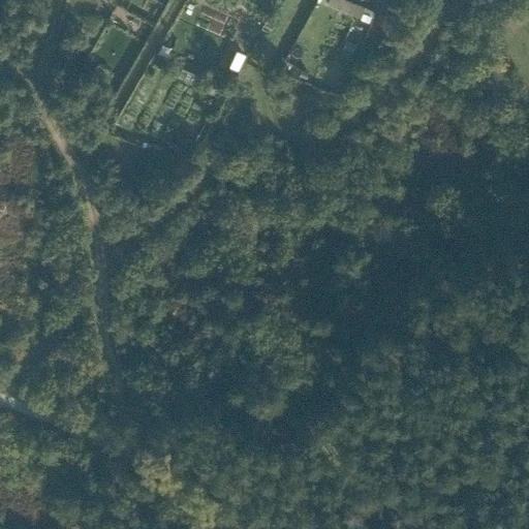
[(373,18),(375,12),(345,0),(330,0),(328,4),(362,19),(365,13),(372,17),(373,18)]
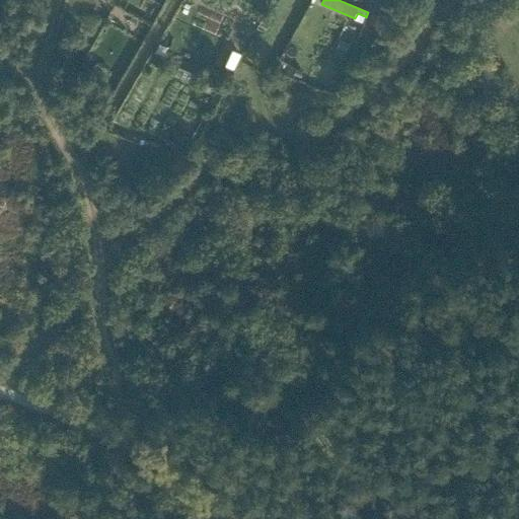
[(355,18),(355,19),(362,22),(365,16),(358,13),(355,18)]
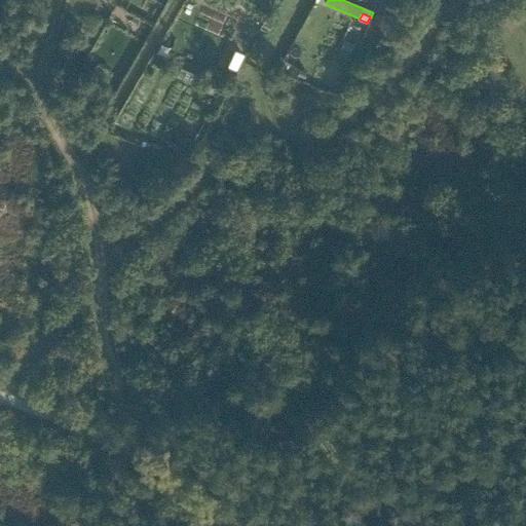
[(233,50),(226,65),(236,70),(243,55),(233,50)]
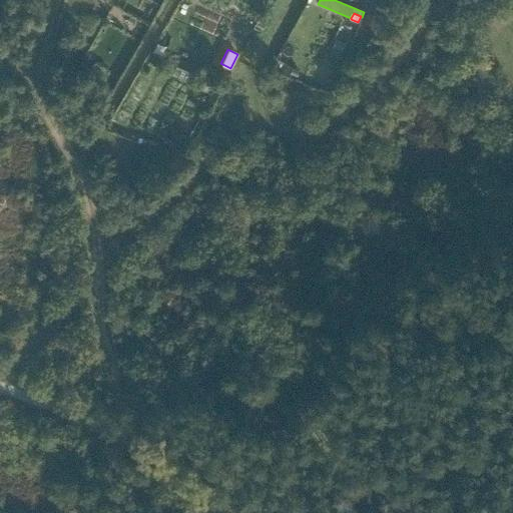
[(90,55),(88,53),(83,50),(77,60),(82,63),(85,65),(90,55)]
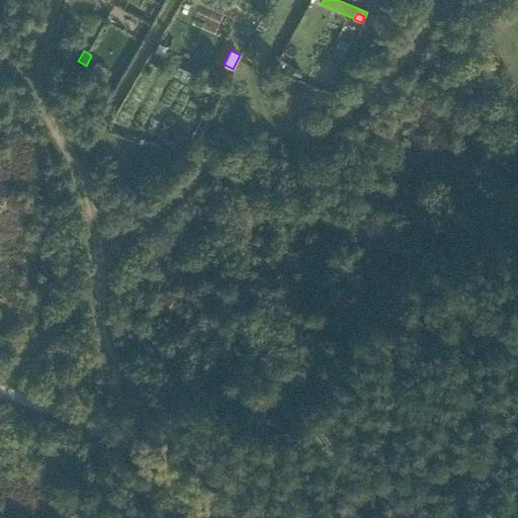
[(178,135),(171,149),(174,151),(182,154),(187,144),(189,139),(178,135)]
